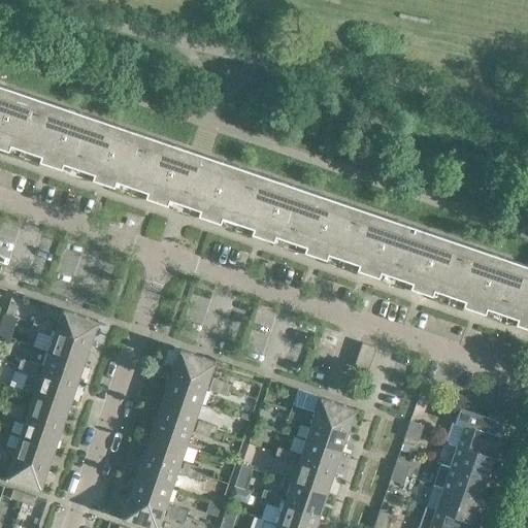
[(0,147),(4,150),(7,141),(38,152),(36,160),(57,167),(60,159),(91,169),(89,177),(110,186),(112,176),(144,188),(141,196),(221,224),(224,215),(255,226),(252,234),(273,241),(276,233),(307,243),(304,252),(326,259),(329,251),(360,262),(357,270),(378,277),(382,269),(413,279),(410,288),(431,295),(434,287),(465,298),(463,306),(484,314),(487,305),(519,316),(516,324),(527,328),(527,265),(0,85),(0,147)]
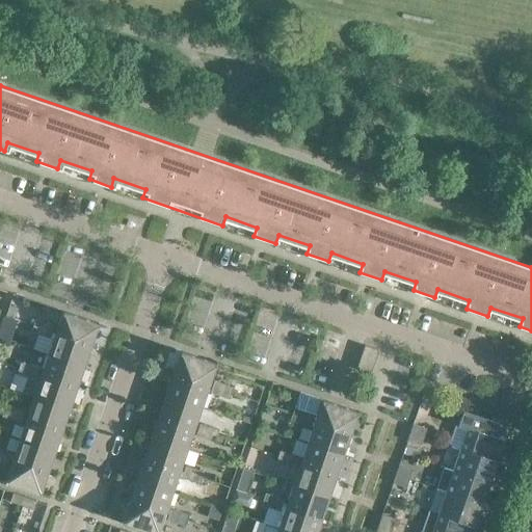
[(9,304),(5,316),(15,319),(19,309),(9,304)]
